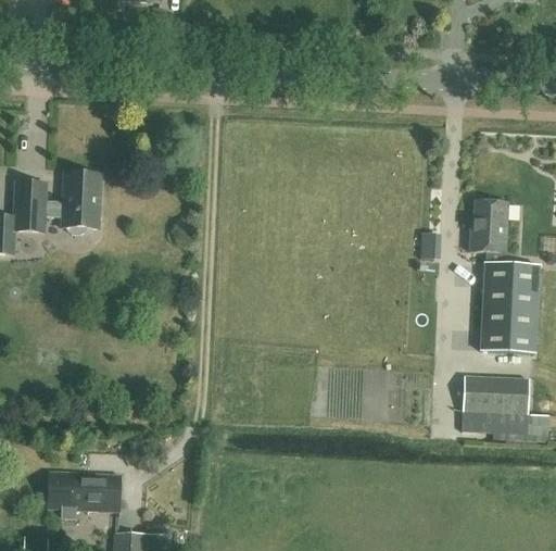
[(43,229),(43,214),(61,215),(61,225),(65,225),(67,229),(71,232),(79,232),(84,229),(86,226),(98,226),(100,173),(63,171),(62,199),(45,199),(46,182),(15,180),(13,215),(0,214),(0,251),(13,252),(14,228),(43,229)]
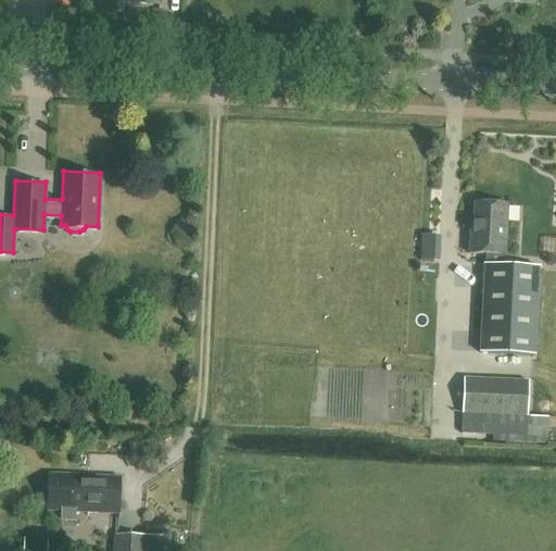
[(469,248),(485,248),(485,260),(484,260),(480,348),(534,350),(539,261),(504,260),(504,249),(505,249),(507,199),(475,198),(474,230),(470,230),(469,248)]
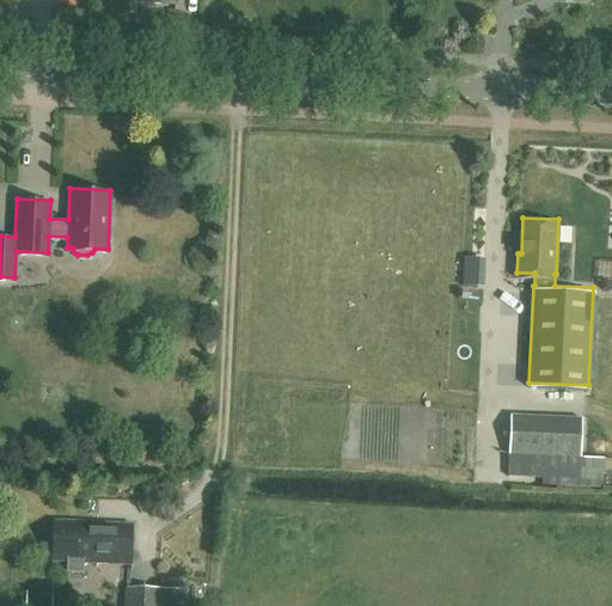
[(485,275),(487,246),(470,246),(469,274),(485,275)]
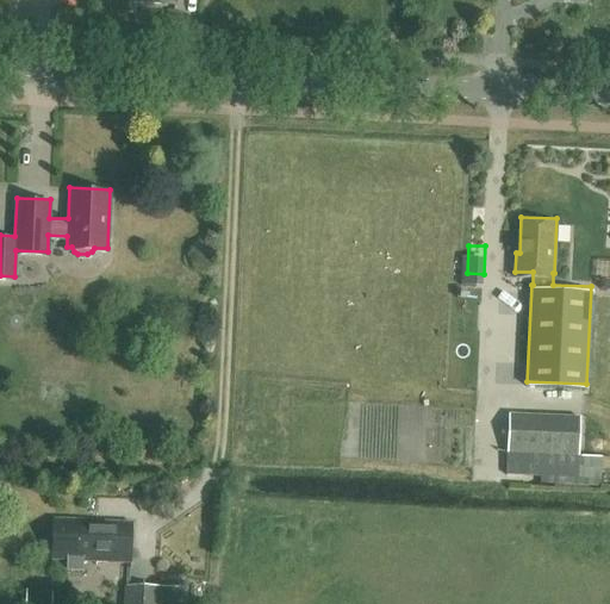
[(506,447),(529,448),(528,472),(577,474),(580,412),(509,409),(506,447)]
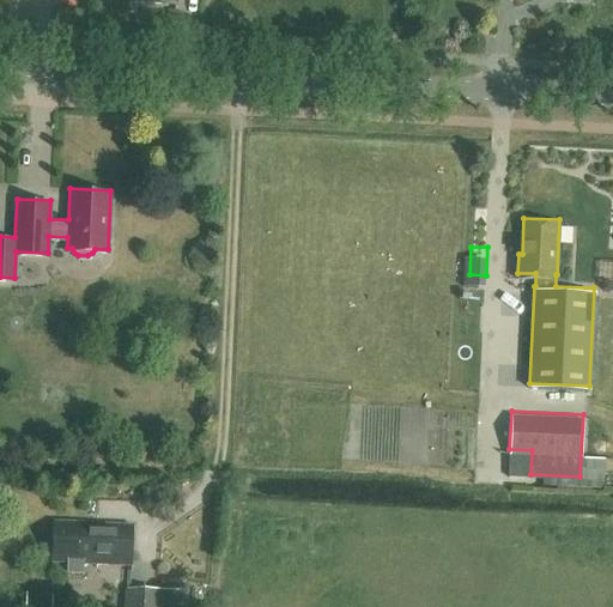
[(583,450),(584,472),(607,471),(606,450),(583,450)]
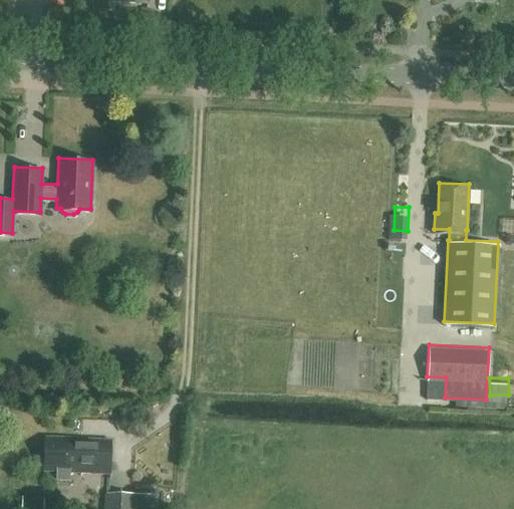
[(109,471),(110,438),(46,436),(44,477),(59,477),(59,474),(69,475),(69,469),(109,471)]
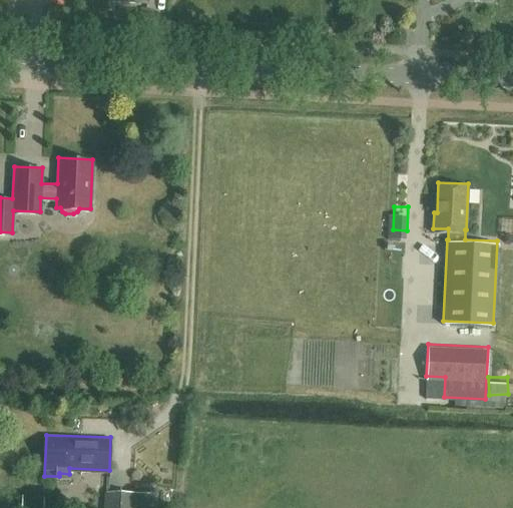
[(104,507),(143,507),(144,492),(135,491),(135,490),(105,489),(104,507)]
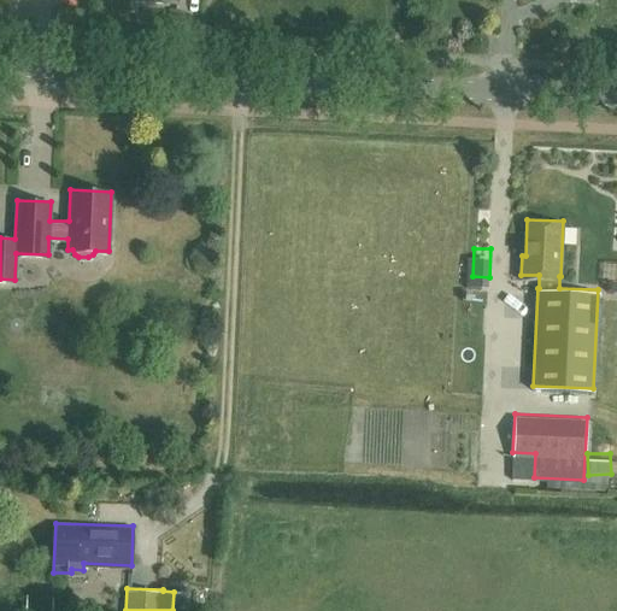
All buildings are outlined.
